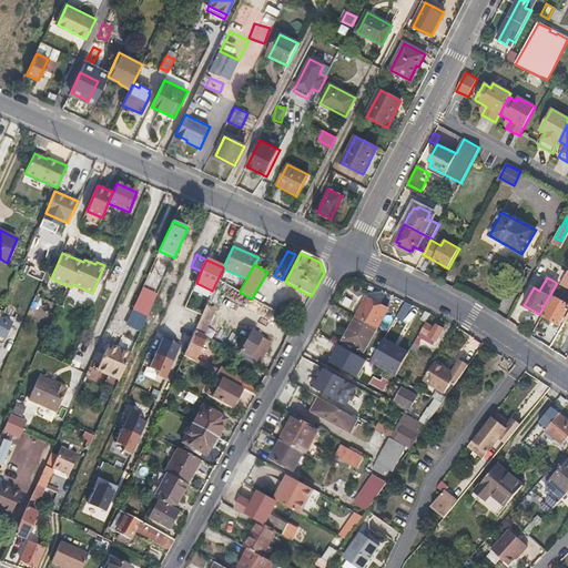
[(132,310),(148,316),(158,295),(142,288),(132,310)]
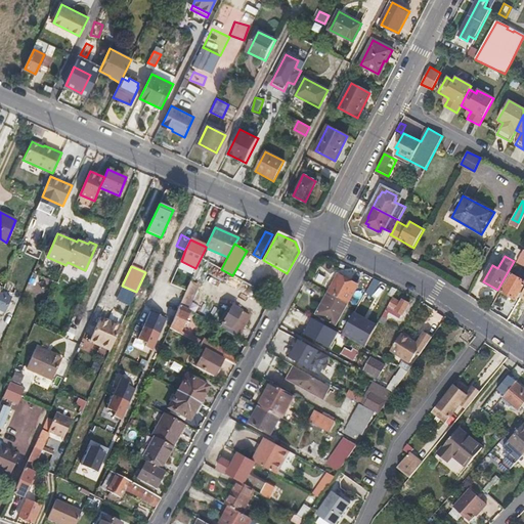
[(523,280),(512,274),(501,292),(515,300),(523,284),(523,280)]
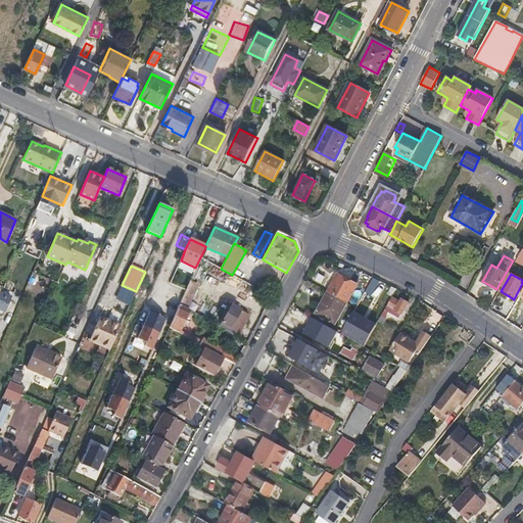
[(338,275),(329,291),(347,301),(357,284),(338,275)]
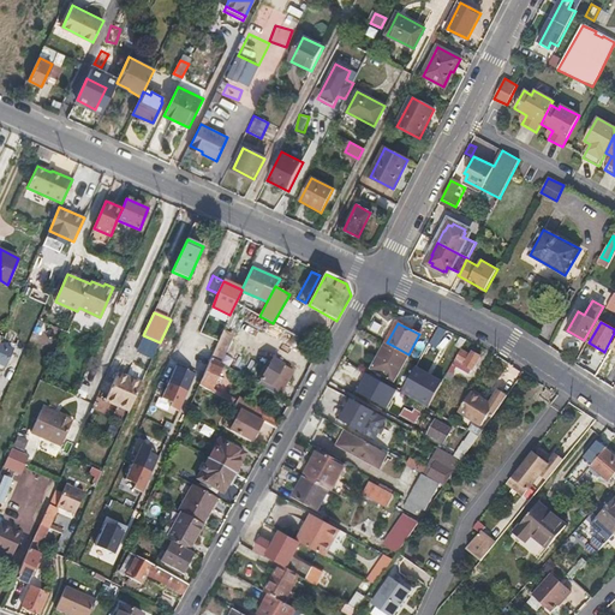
[(446,329),(440,327),(431,340),(439,344),(446,329)]
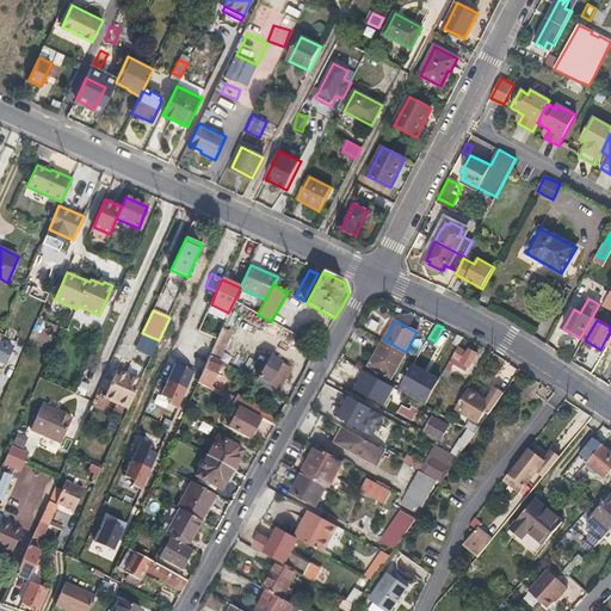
[(308,341),(313,332),(302,326),(297,335),(307,341),(308,341)]
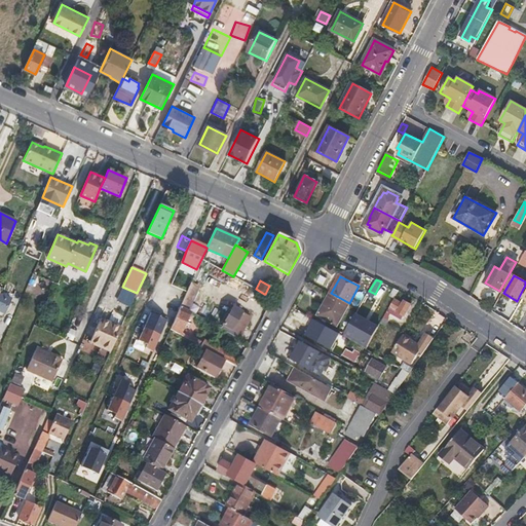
[(198,286),(191,283),(180,306),(188,310),(199,286),(198,286)]
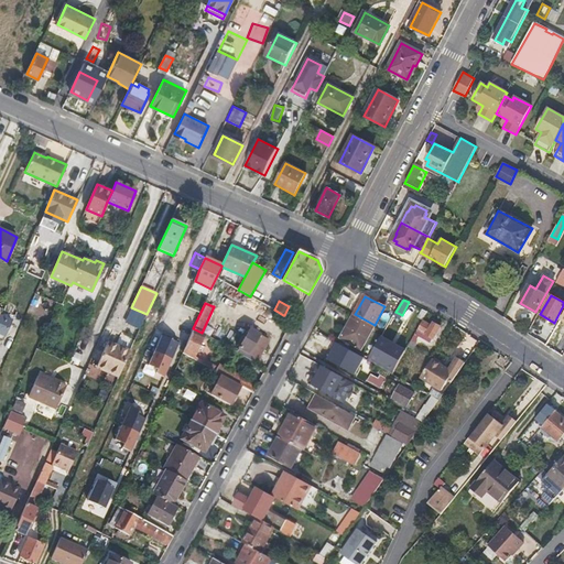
[(422,320),(426,311),(422,308),(418,317),(422,320)]
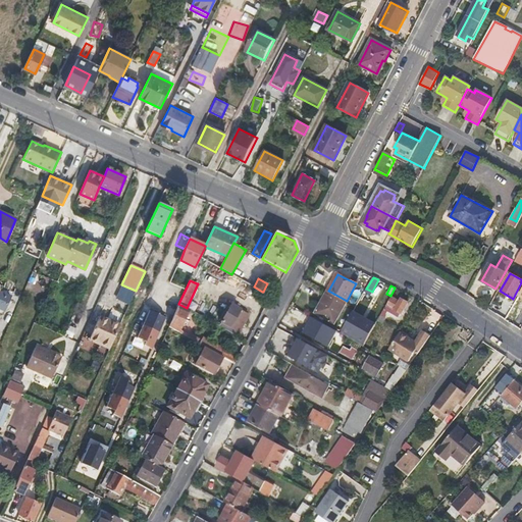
[(347,301),(328,291),(316,313),(334,323),(347,301)]
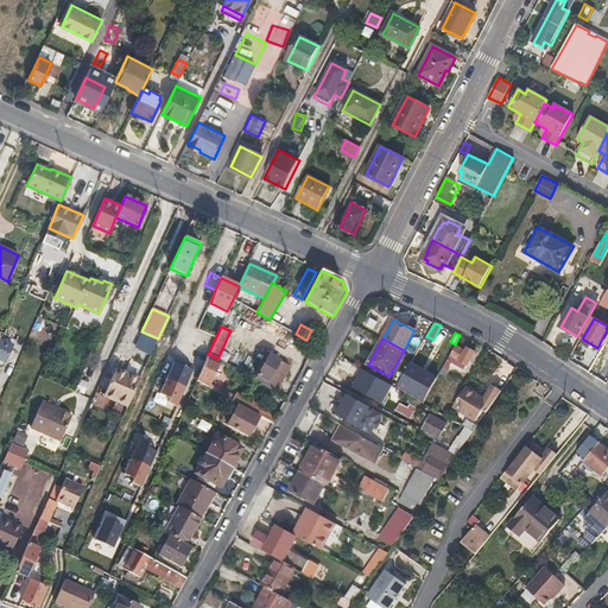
[(0,340),(0,359),(5,362),(12,347),(0,340)]
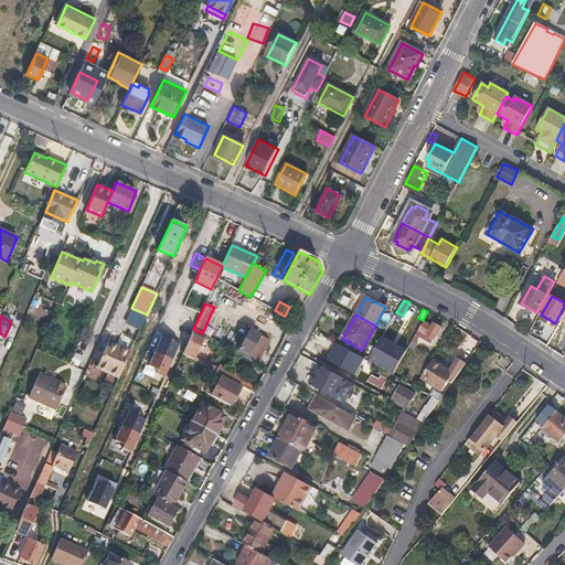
[(417,331),(408,347),(415,350),(417,344),(416,343),(419,337),(427,341),(428,339),(432,341),(433,339),(434,340),(440,328),(433,323),(432,326),(424,321),(419,331),(417,331)]
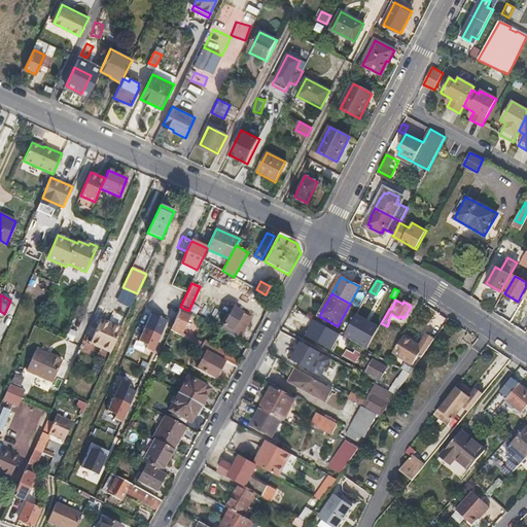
[(188,311),(180,307),(170,330),(180,336),(190,312),(188,311)]
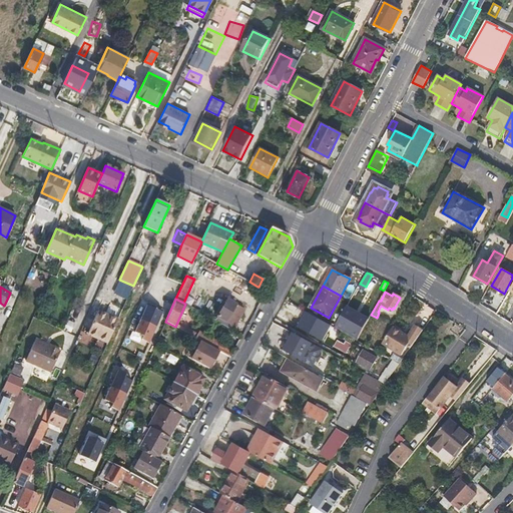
[(228,300),(216,321),(233,330),(245,310),(228,300)]
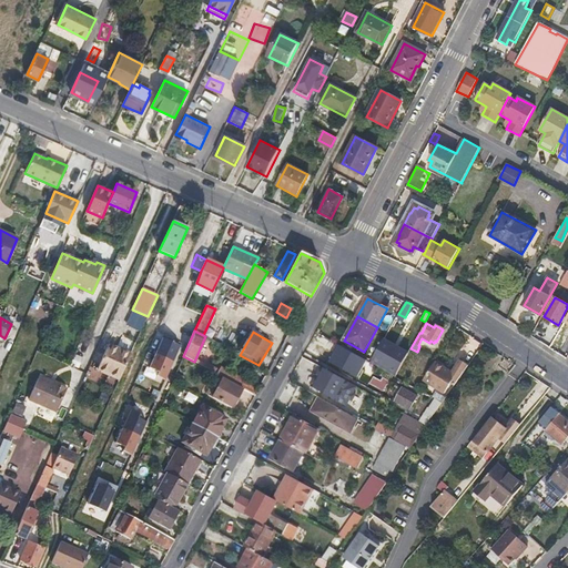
[(162,338),(154,355),(163,358),(172,363),(180,346),(162,338)]
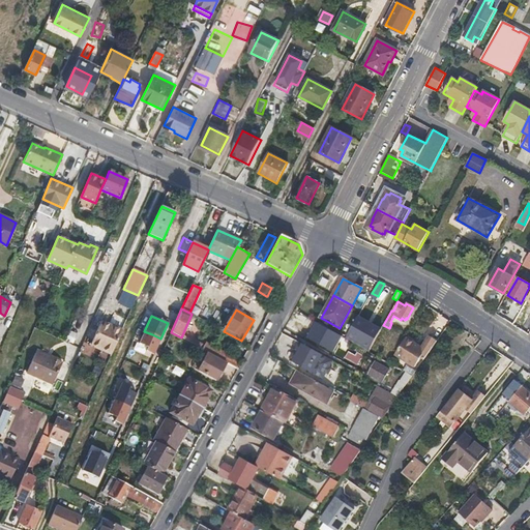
[(305,336),(343,357),(346,350),(337,345),(343,336),(314,321),(305,336)]
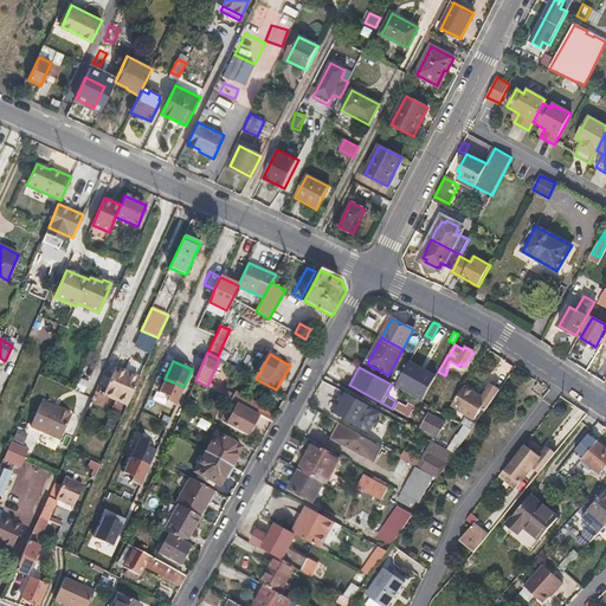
[(104,395),(127,406),(139,380),(115,371),(104,395)]
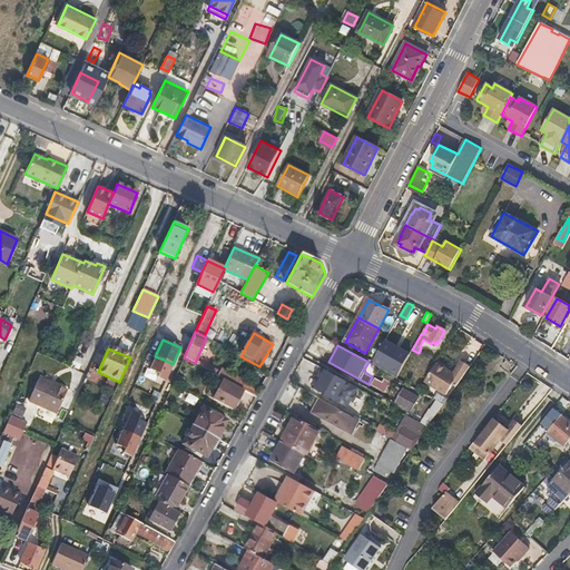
[(381,349),(374,361),(400,374),(405,362),(381,349)]
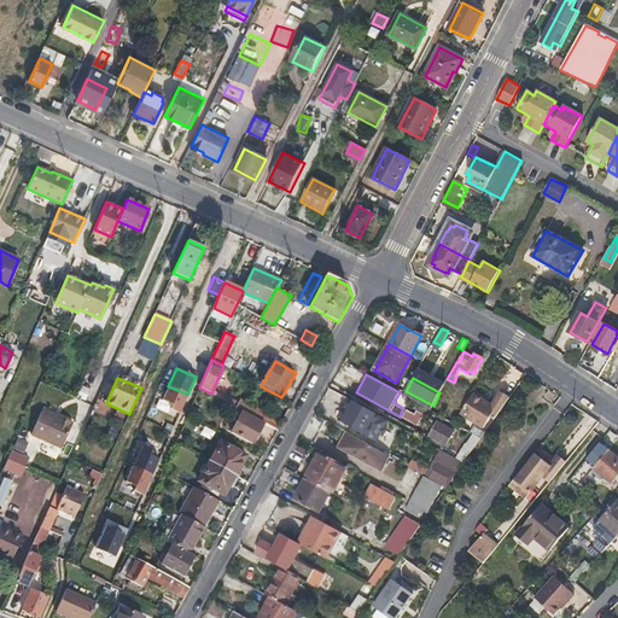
[(178,390),(168,386),(162,402),(172,406),(169,410),(179,414),(187,395),(178,390)]
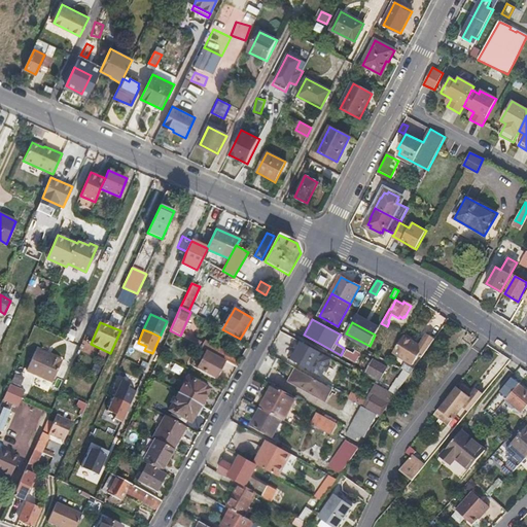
[(420,360),(434,340),(426,335),(418,347),(403,338),(397,347),(406,352),(403,356),(401,358),(413,364),(417,359),(420,360)]
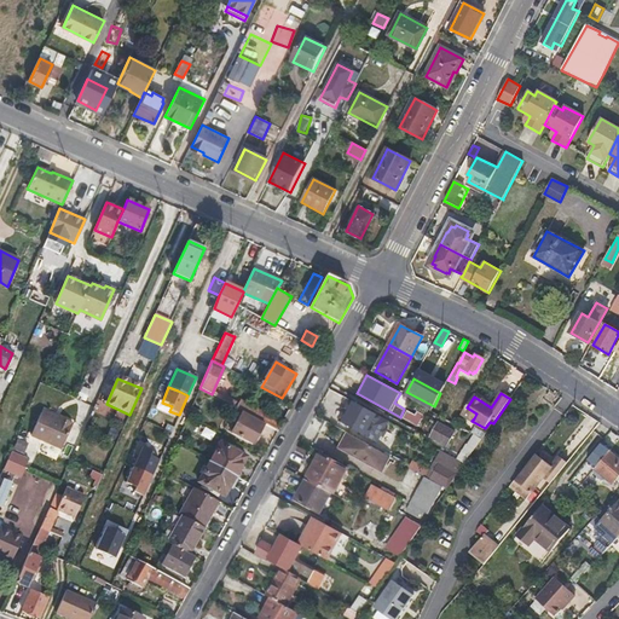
[(224,394),(220,399),(236,408),(253,417),(264,423),(278,432),(283,423),(266,414),(242,400),(239,404),(224,394)]
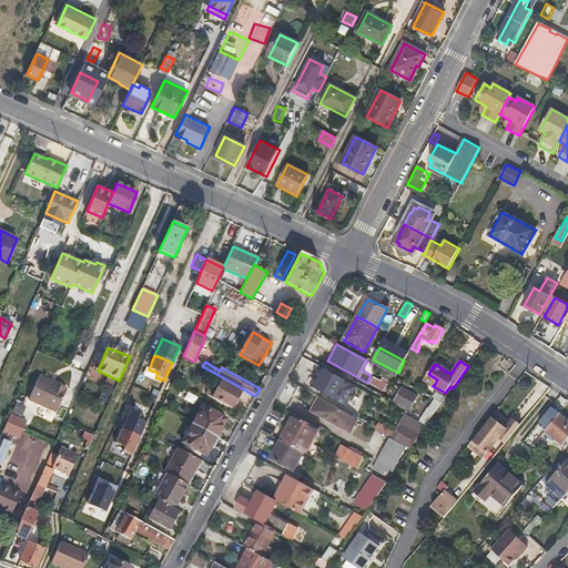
[(340,377),(322,367),(313,386),(331,396),(340,377)]
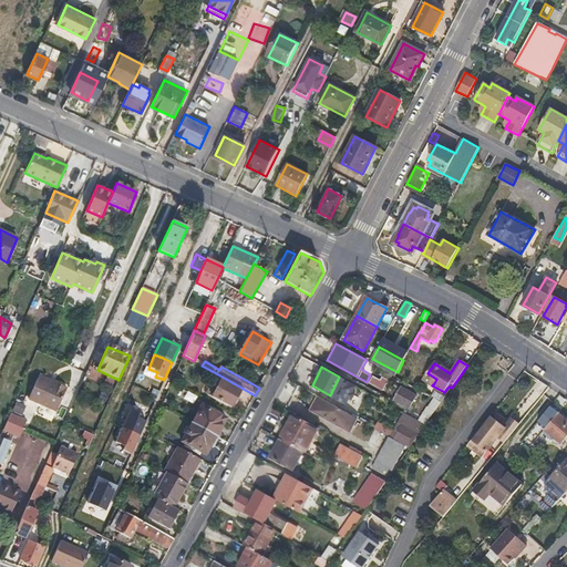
[(183,377),(176,372),(172,381),(178,384),(183,377)]
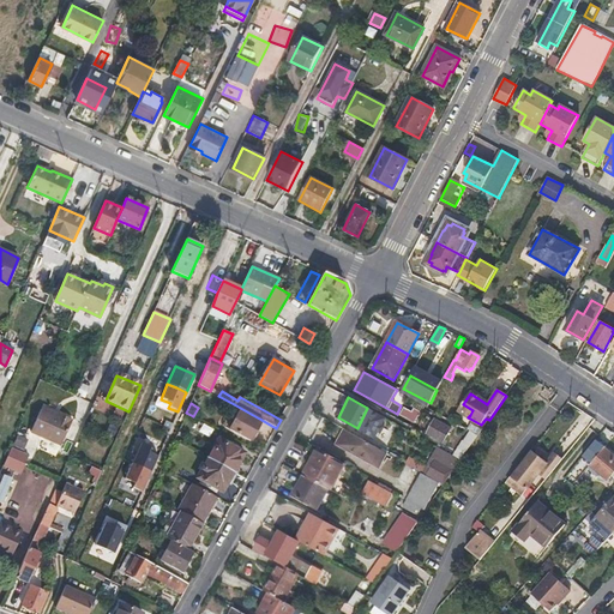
[(251,414),(234,404),(223,425),(251,440),(262,420),(251,414)]
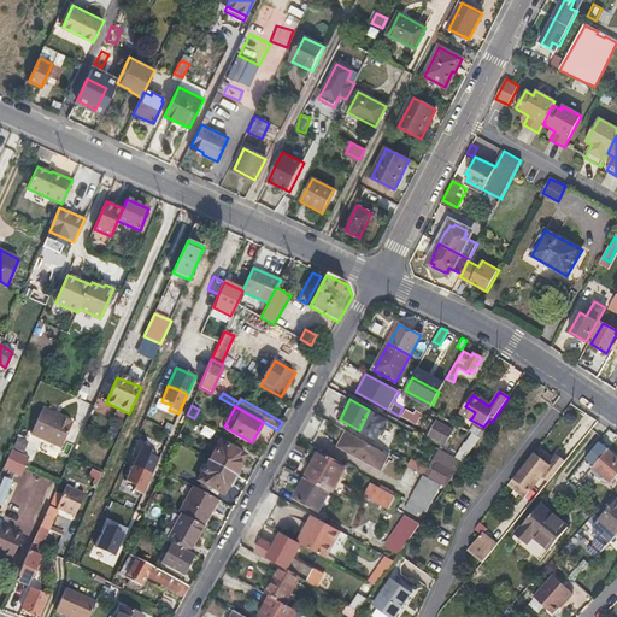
[(463,411),(472,417),(475,412),(465,406),(463,411)]
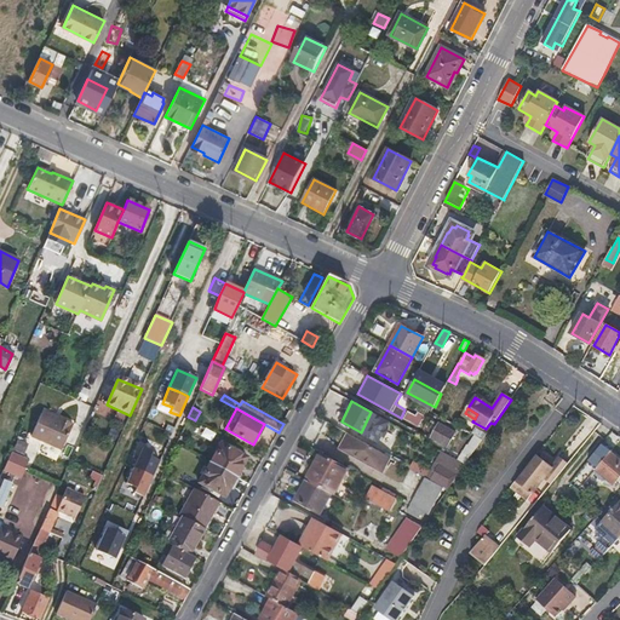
[(408,411),(403,417),(414,424),(418,418),(408,411)]
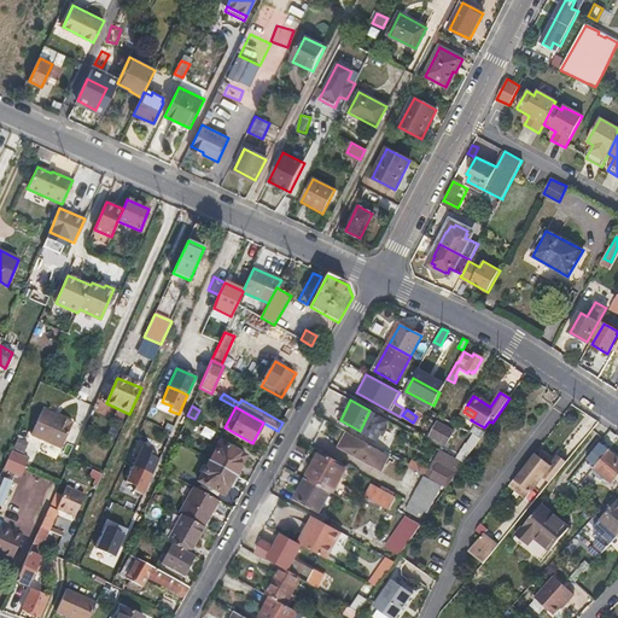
[(41,413),(31,435),(62,448),(73,423),(59,417),(58,420),(41,413)]
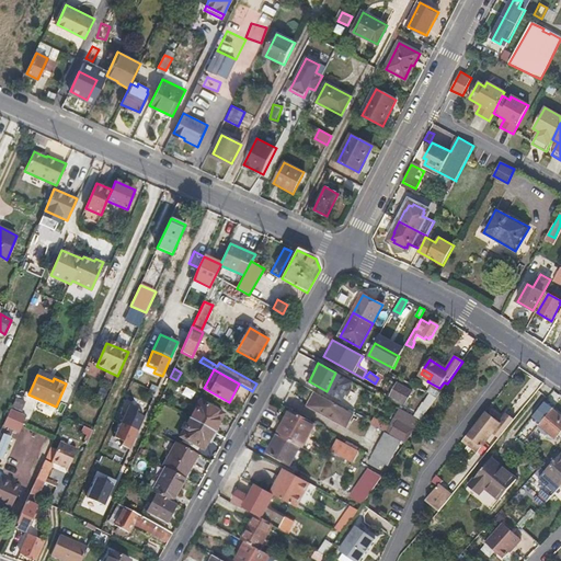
[(150,384),(147,395),(153,397),(158,386),(150,384)]
